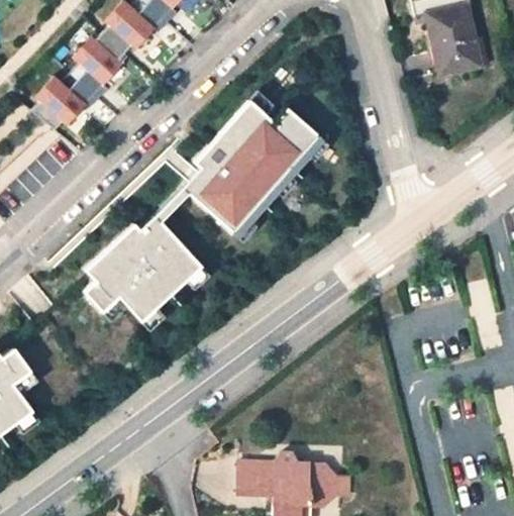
[(56,74),(36,96),(39,99),(30,109),(54,127),(61,119),(67,123),(87,102),(90,105),(107,85),(104,83),(122,61),(118,59),(129,41),(136,47),(155,26),(159,29),(176,11),(172,7),(178,0),(136,0),(132,5),(127,0),(122,0),(105,19),(109,23),(96,38),(92,33),(73,56),(82,64),(64,82),(56,74)]
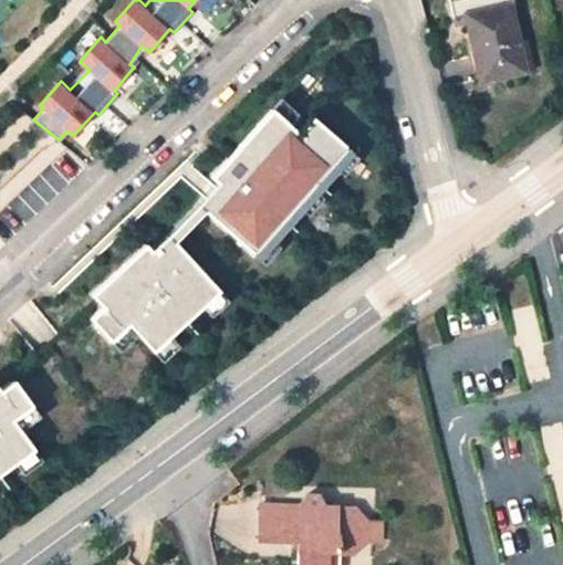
[(528,71),(512,6),(472,13),(481,53),(485,52),(491,79),(528,71)]
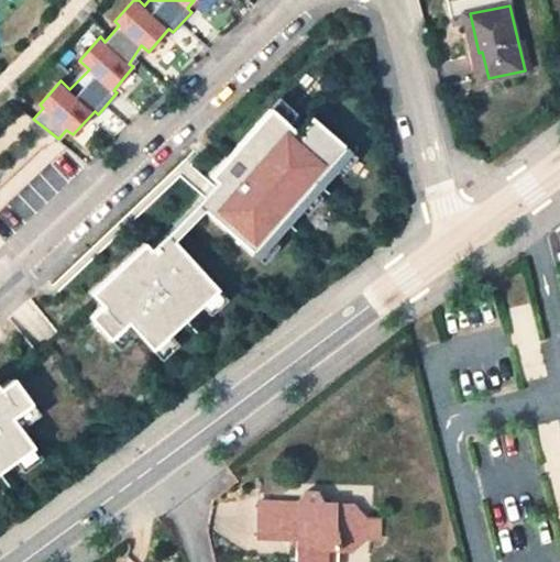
[(541,26),(548,24),(544,7),(537,9),(541,26)]
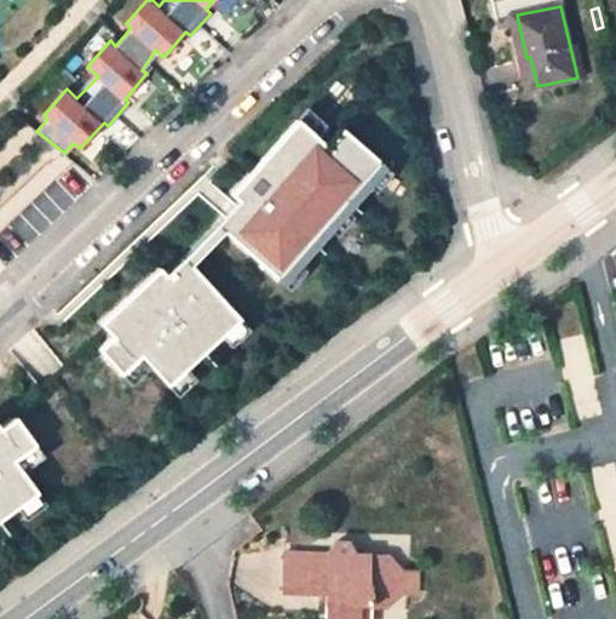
[(608,47),(603,27),(596,29),(588,32),(593,51),(608,47)]
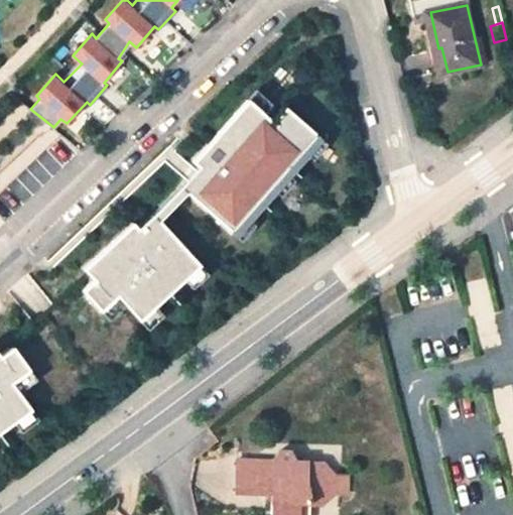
[(275,120),(250,99),(196,160),(202,166),(208,172),(190,191),(235,231),(319,135),(287,107),(275,120)]
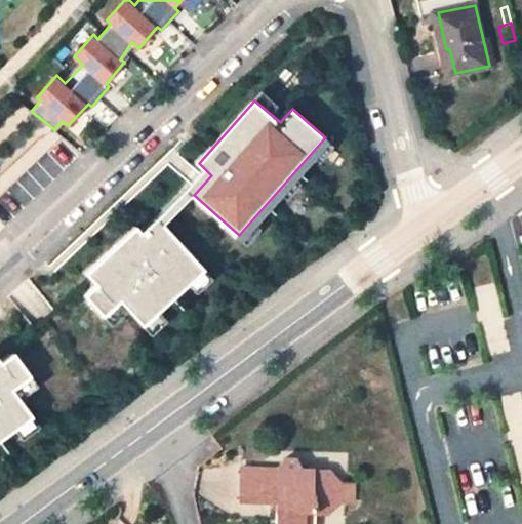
[(198,176),(144,232),(151,239),(165,225),(194,195),(211,175),(205,169),(198,176)]
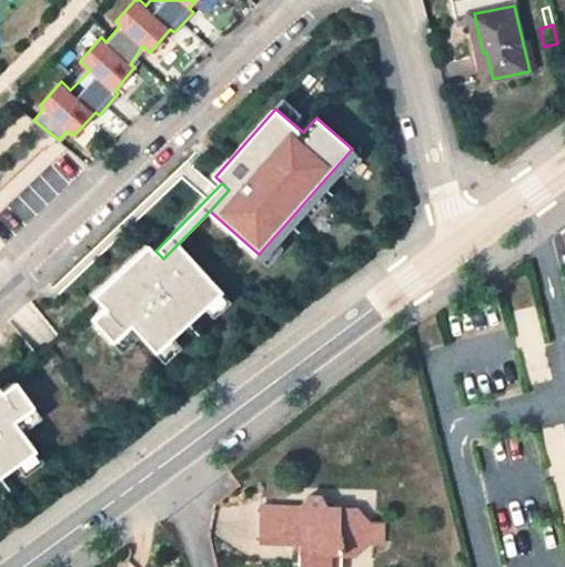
[(155,251),(149,245),(94,294),(106,306),(94,319),(114,341),(132,324),(157,351),(222,292),(179,243),(163,259),(155,251)]
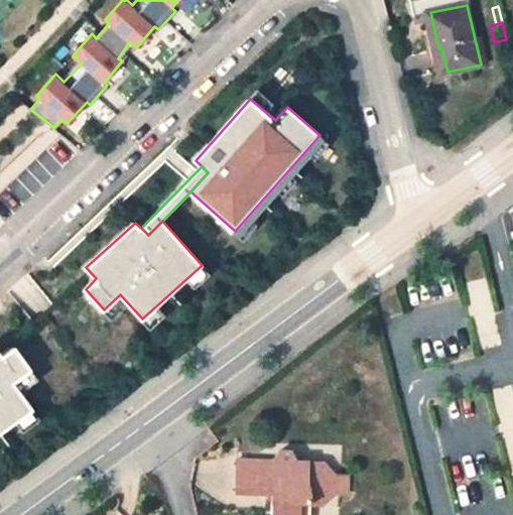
[(32,369),(15,347),(3,355),(0,351),(0,432),(33,409),(14,383),(32,369)]
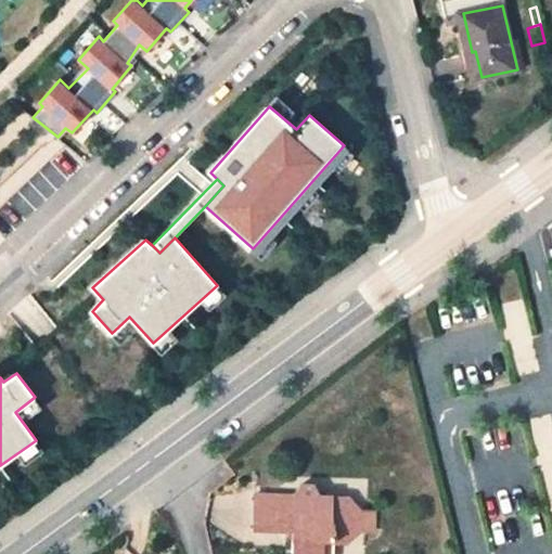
[(356,495),(324,494),(318,486),(306,485),(297,494),(259,492),(257,529),(295,531),(294,549),(298,553),(342,553),(343,544),(356,544),(371,533),(371,512),(356,495)]
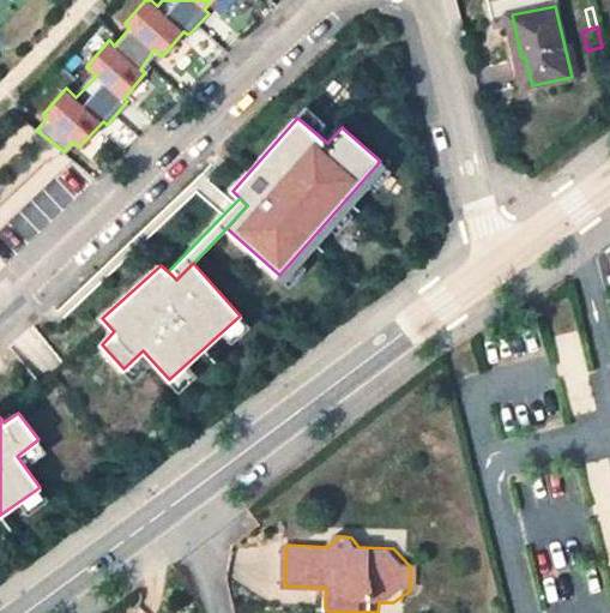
All buildings are outlined.
